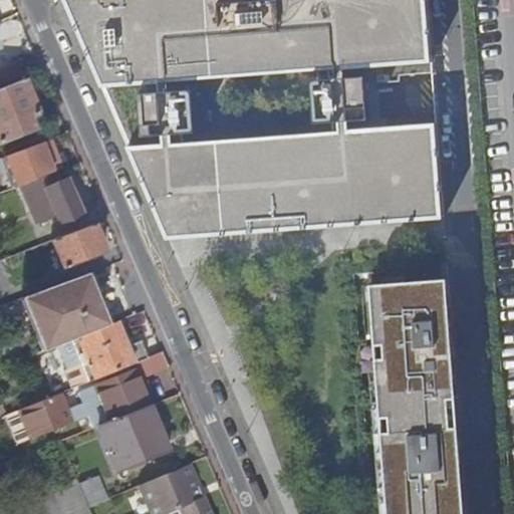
[(63,0),(167,239),(443,219),(436,123),(350,130),(349,121),(370,119),(366,76),(346,78),(345,69),(431,63),(426,0),(63,0)]
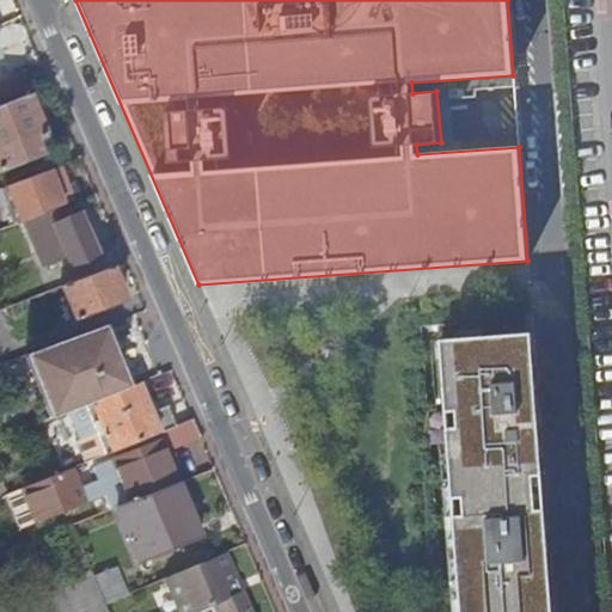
[(0,96),(30,85),(24,69),(6,77),(0,79),(0,96)]
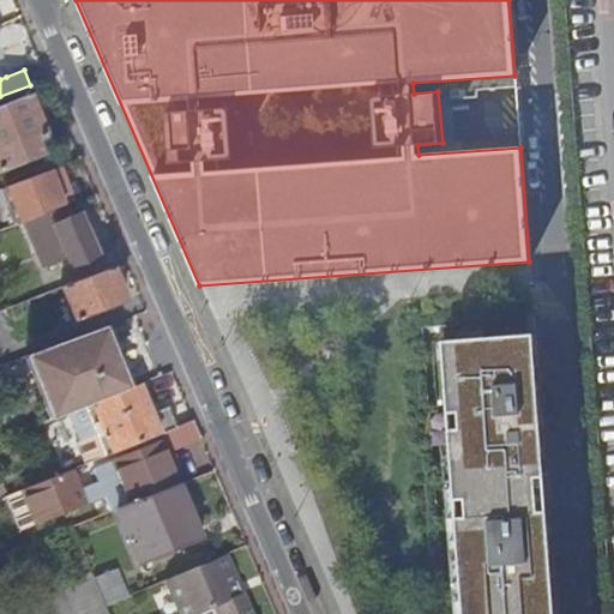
[(49,134),(32,91),(0,103),(0,168),(46,151),(41,138),(49,134)]
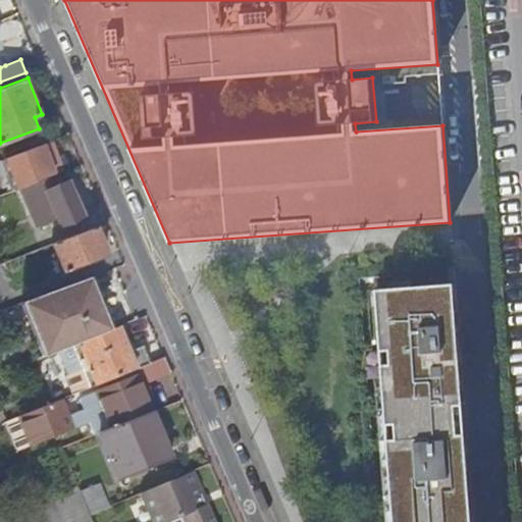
[(60,171),(50,143),(9,158),(20,187),(60,171)]
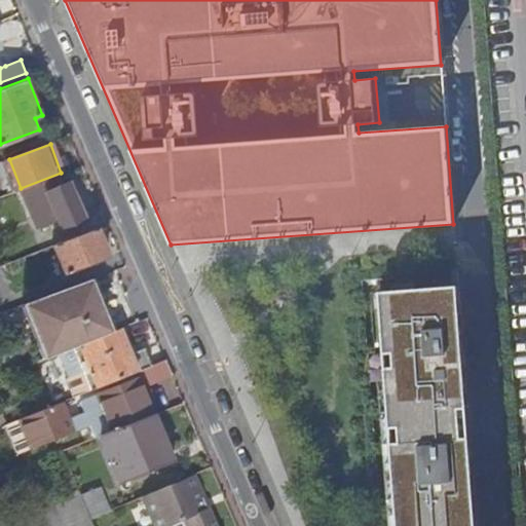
[(60,187),(55,177),(23,190),(39,229),(59,222),(62,231),(82,223),(67,184),(60,187)]
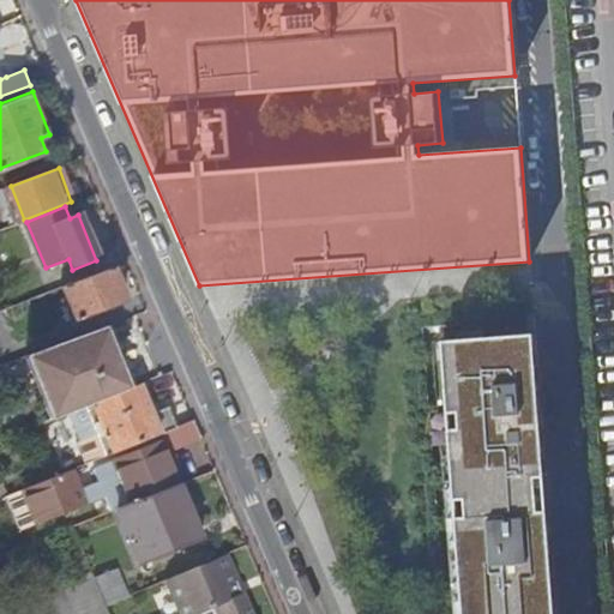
[(124,306),(112,271),(60,290),(73,325),(124,306)]
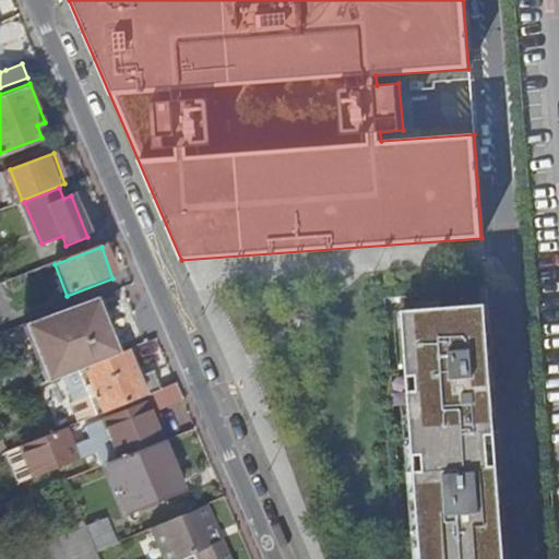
[(27,324),(51,382),(85,369),(84,367),(113,356),(88,301),(27,324)]
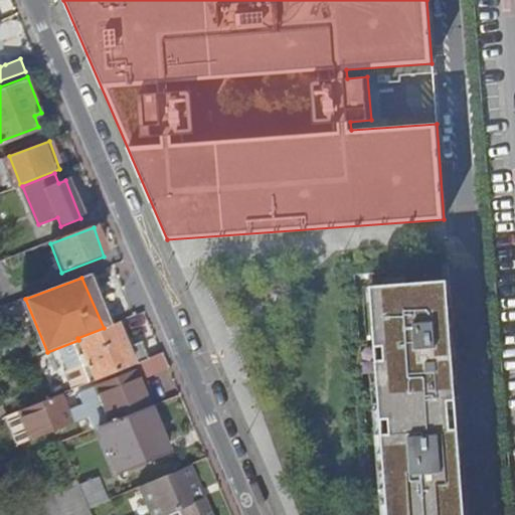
[(466,514),(448,279),(371,285),(389,514),(466,514)]
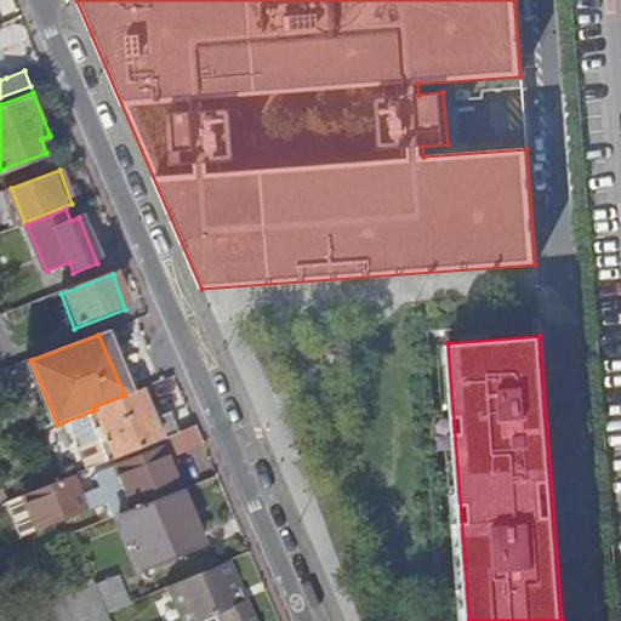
[(114,460),(177,434),(169,412),(152,420),(141,392),(95,410),(114,460)]
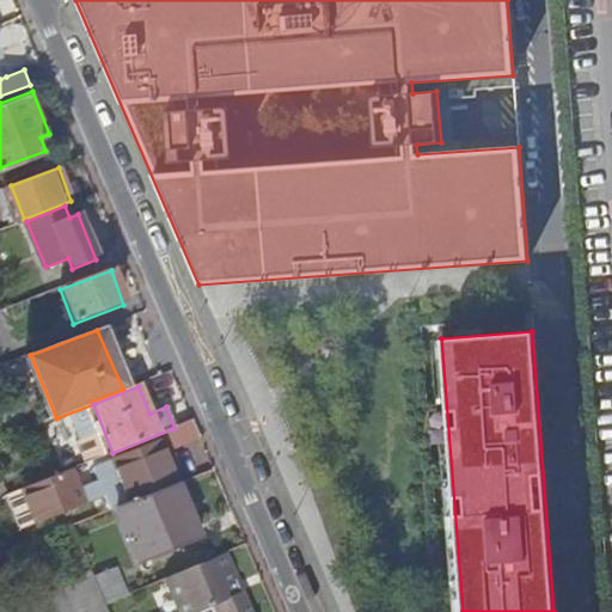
[(115,508),(177,484),(170,467),(166,457),(160,442),(93,469),(99,483),(79,490),(71,470),(20,490),(35,525),(101,499),(106,512),(115,508)]
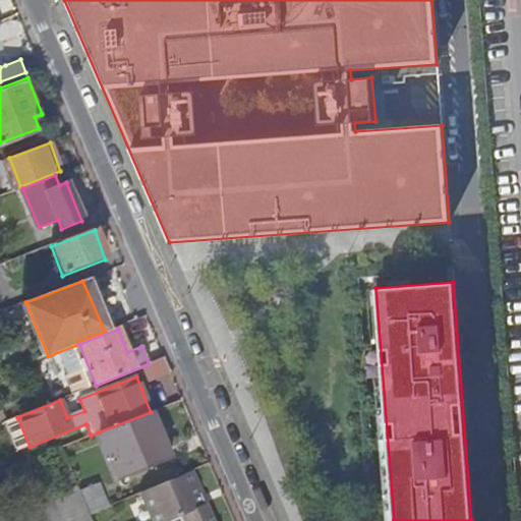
[(141,389),(145,398),(151,396),(147,387),(141,389)]
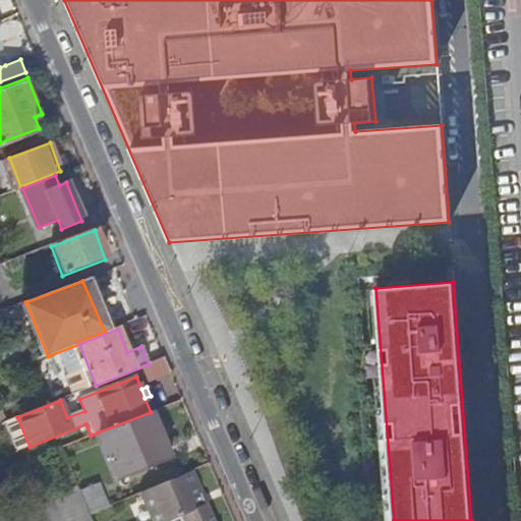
[(169,460),(151,412),(98,432),(117,480),(169,460)]
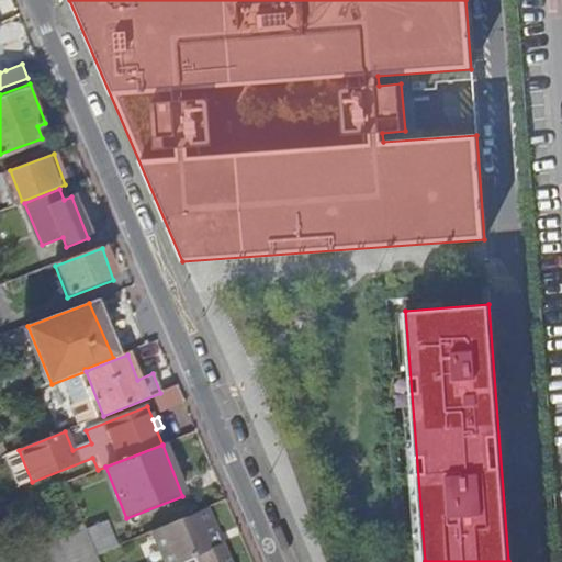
[(186,561),(193,559),(193,561),(227,561),(205,509),(152,532),(164,561),(186,561)]
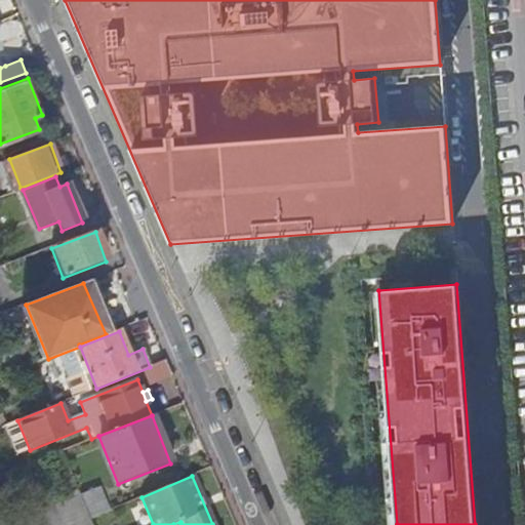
[(90,524),(88,519),(82,505),(77,492),(53,502),(62,524),(90,524)]
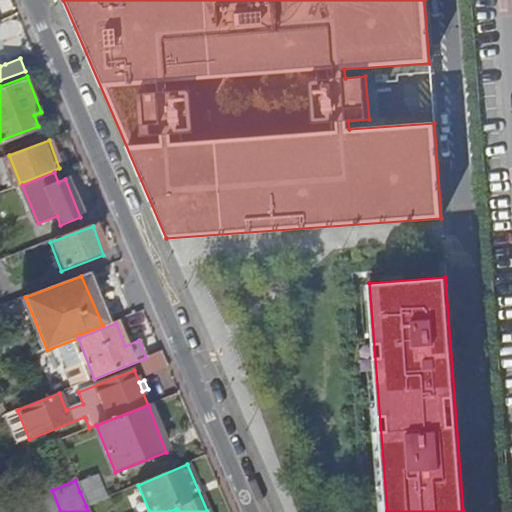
[(86,506),(105,498),(99,484),(80,492),(86,506)]
